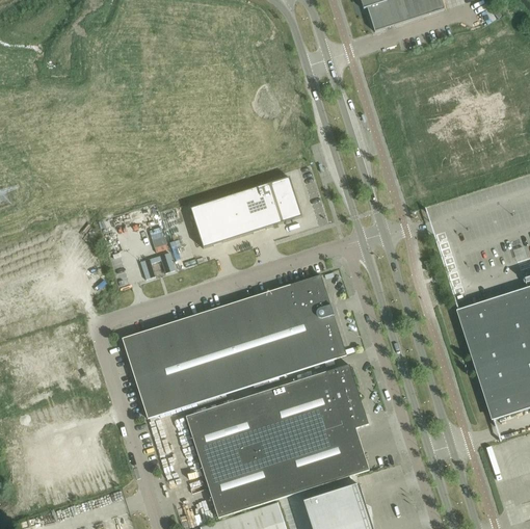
[(365,6),(373,30),(442,7),(440,0),(358,0),(361,5),(361,7),(365,6)]
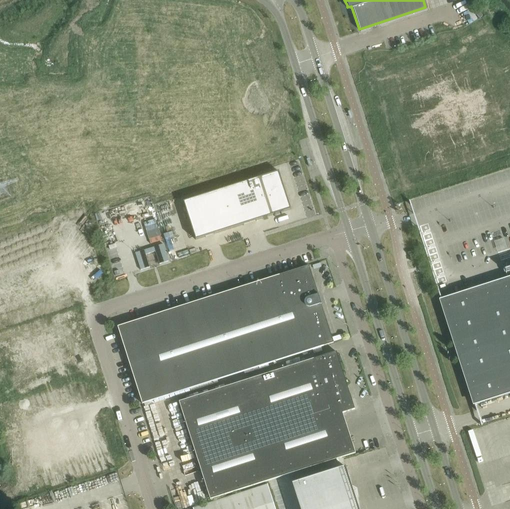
[(277,169),(182,200),(194,238),(289,207),(277,169)]
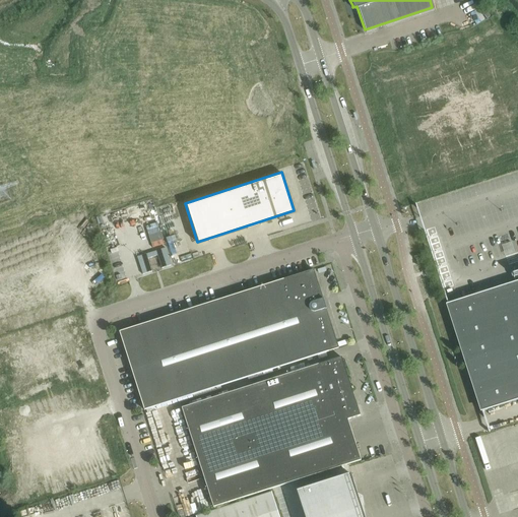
[(164,246),(135,255),(141,272),(150,269),(146,256),(155,253),(159,266),(170,263),(164,246)]
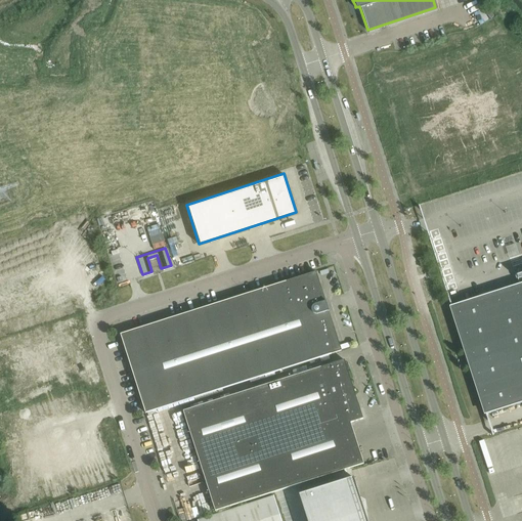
[(119,332),(143,411),(340,348),(314,269),(119,332)]
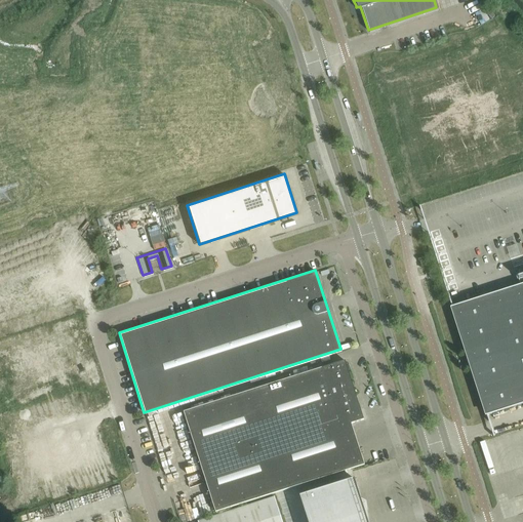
[(469,362),(485,413),(522,400),(522,274),(517,277),(518,282),(450,305),(466,355),(465,356),(467,362),(469,362)]
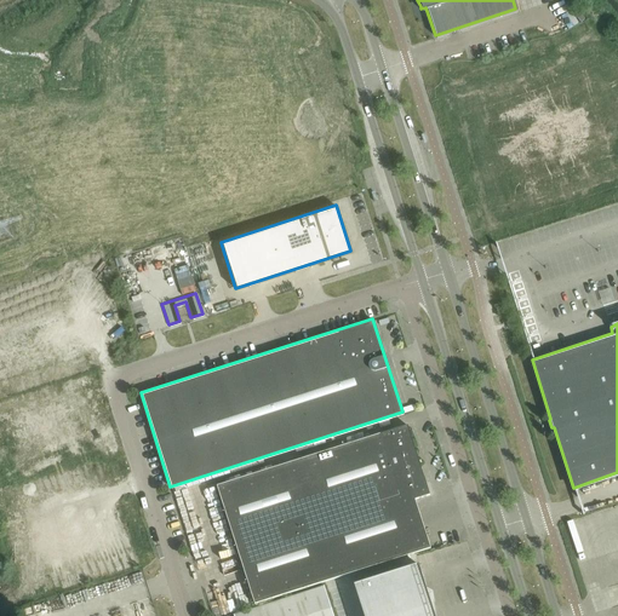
[(428,493),(406,422),(215,484),(252,602),(428,546),(413,498),(428,493)]
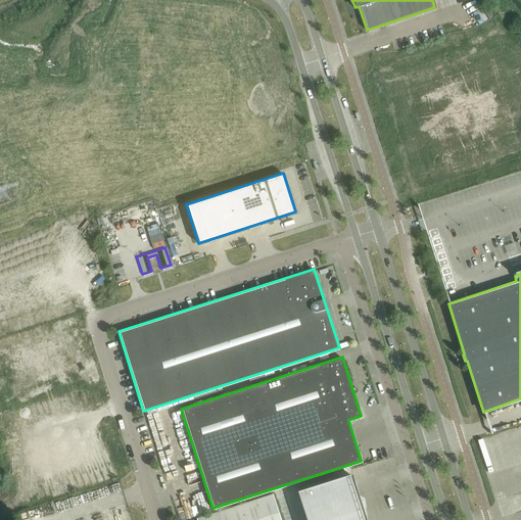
[(0,405),(9,403),(0,372),(0,405)]
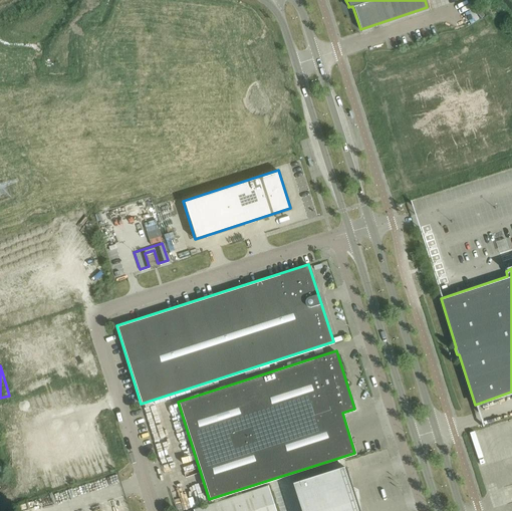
[(352,498),(350,485),(344,467),(292,484),(300,510),(359,510),(358,501),(352,498)]
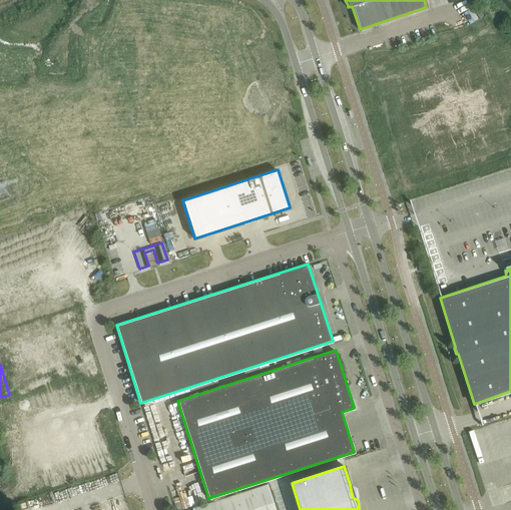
[(275,509),(267,483),(191,507),(192,509),(275,509)]
